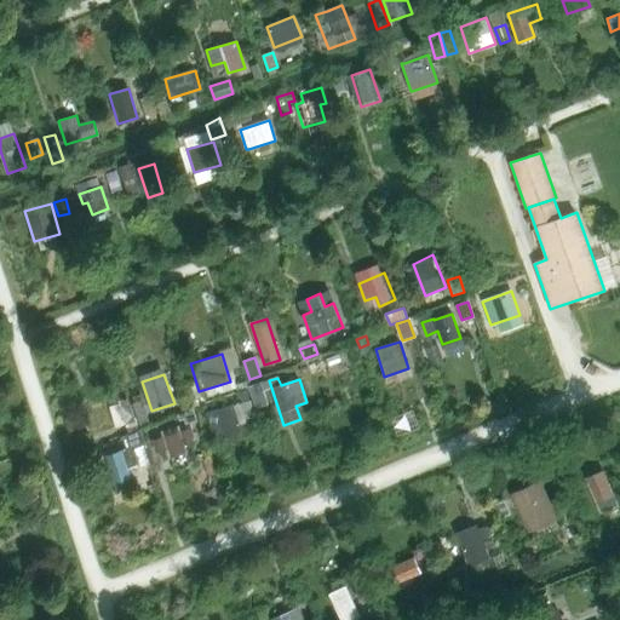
[(260,383),(250,388),(256,407),(267,403),(260,383)]
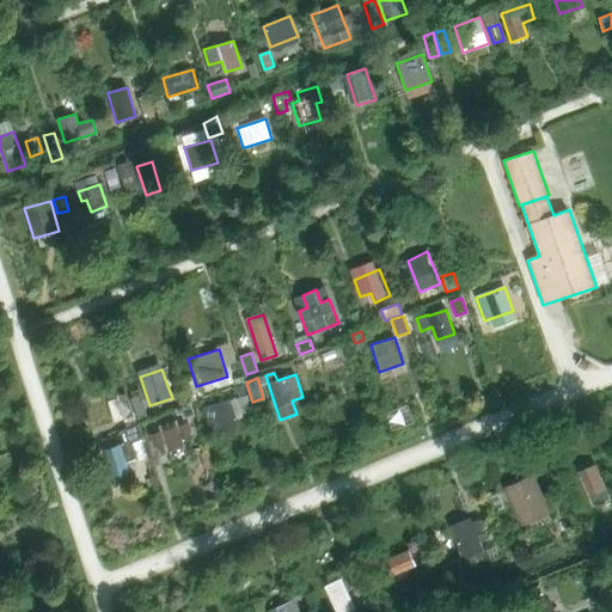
[(242,414),(251,410),(244,385),(232,389),(236,398),(237,398),(242,414)]
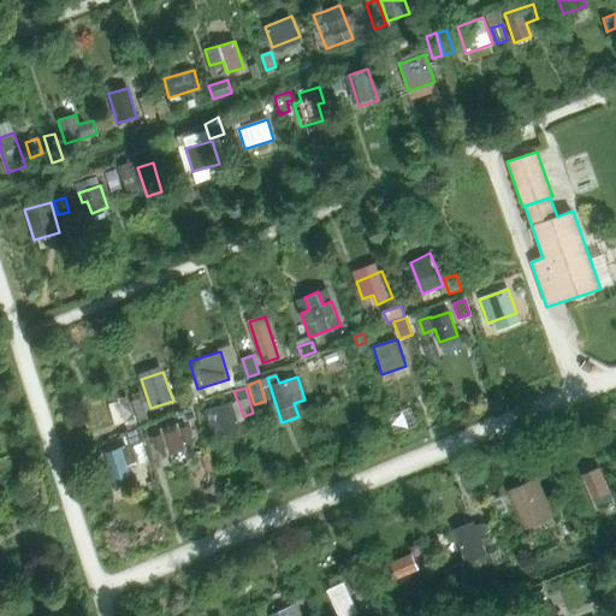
[(126,396),(119,398),(128,427),(136,425),(126,396)]
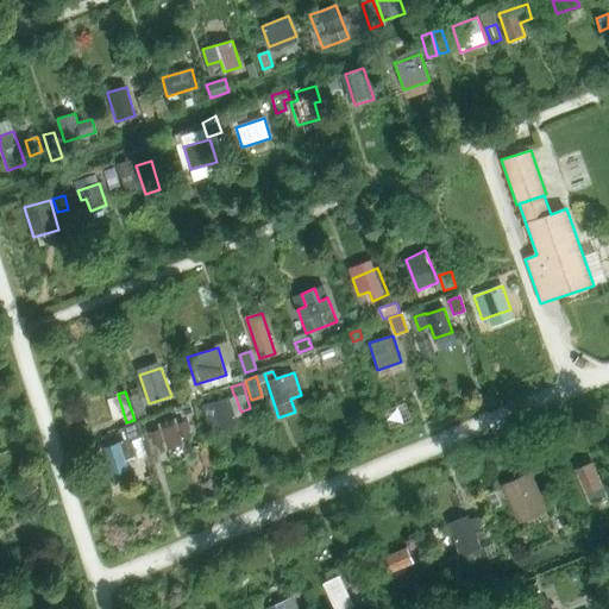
[(140,395),(131,397),(138,418),(146,415),(140,395)]
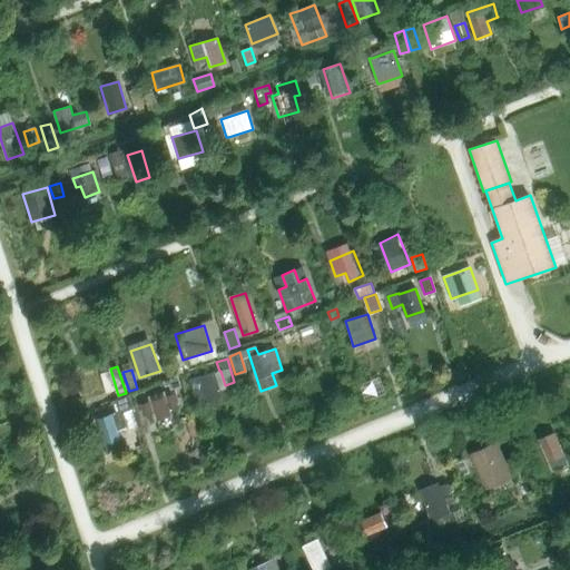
[(214,372),(189,380),(198,405),(223,397),(214,372)]
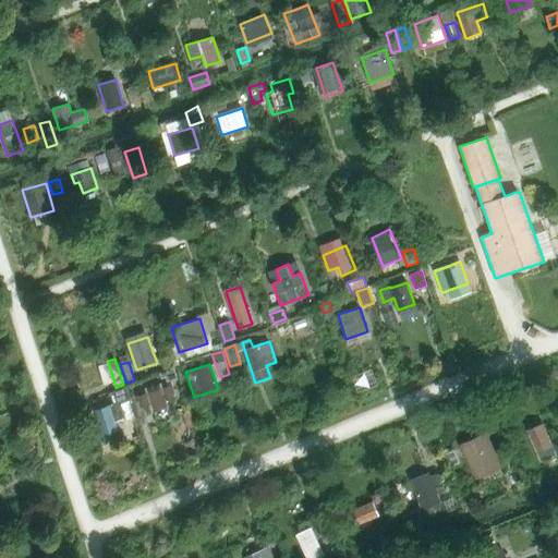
[(174,368),(160,373),(162,377),(166,376),(168,381),(177,378),(174,368)]
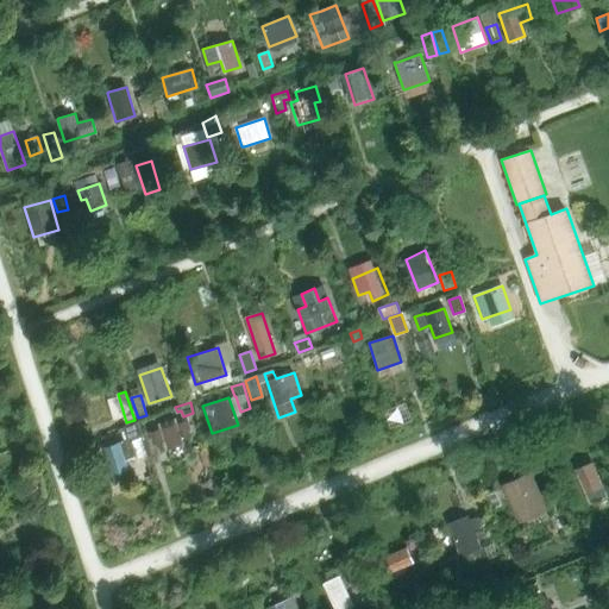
[(161,428),(150,432),(154,444),(165,440),(167,449),(182,444),(180,435),(192,432),(188,421),(177,424),(175,419),(159,424),(161,427),(161,428)]
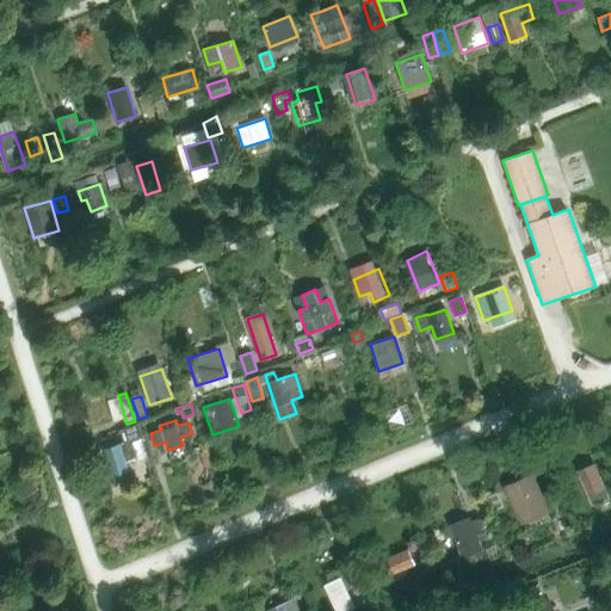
[(119,444),(104,449),(112,476),(113,476),(129,471),(127,461),(137,457),(137,461),(147,457),(141,439),(144,438),(139,424),(124,429),(129,440),(119,444)]
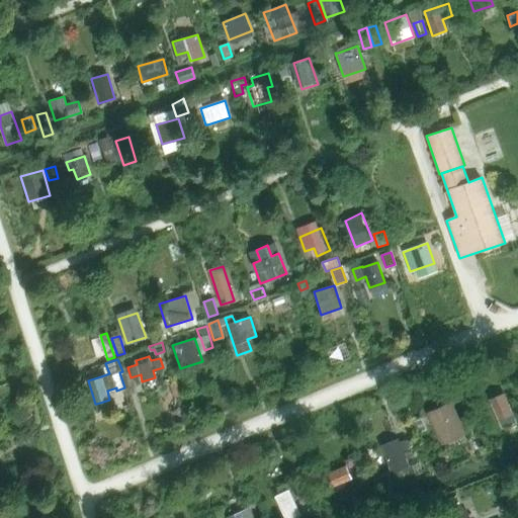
[(176,381),(169,383),(174,397),(180,395),(176,381)]
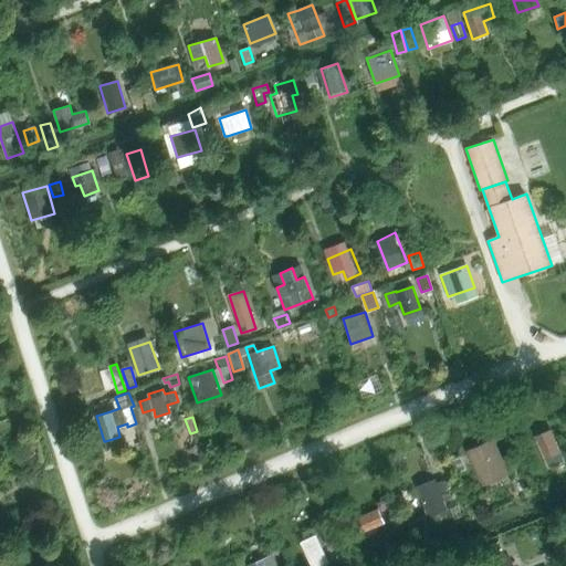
[(536,436),(535,436),(548,468),(564,461),(551,430),(536,436)]
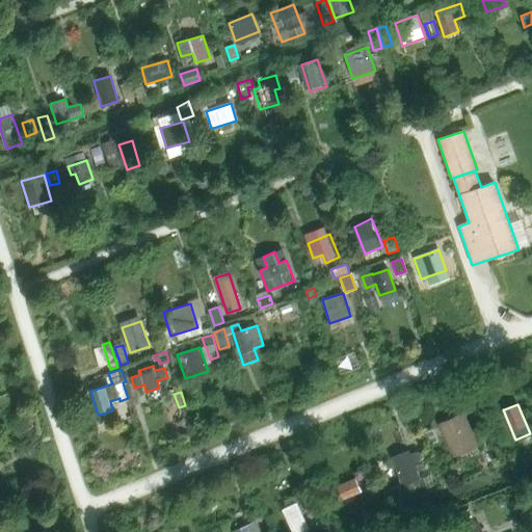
[(463,413),(439,423),(453,456),(478,446),(463,413)]
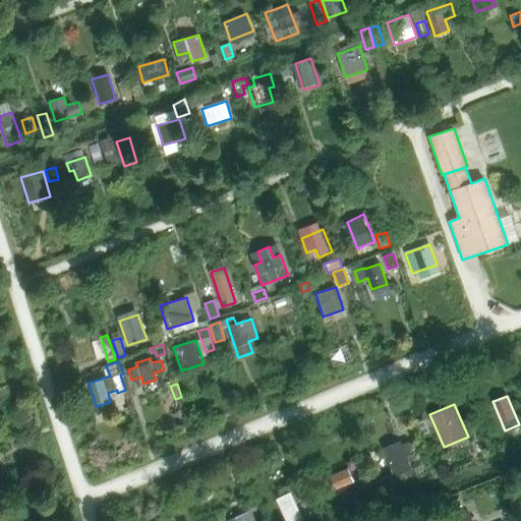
[(428,431),(423,421),(416,424),(420,436),(428,431)]
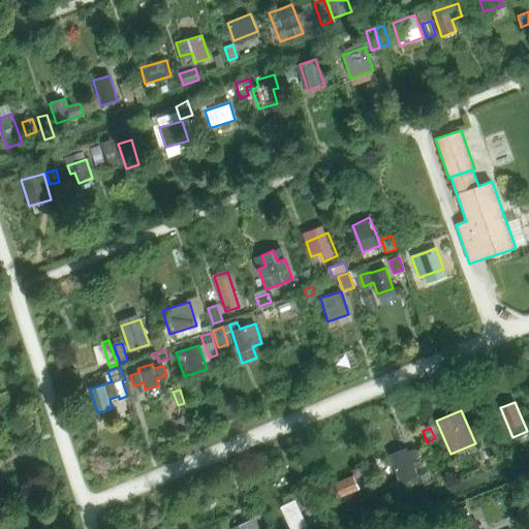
[(391,455),(390,455),(400,484),(417,476),(414,468),(423,465),(415,448),(410,450),(408,452),(406,448),(391,455)]
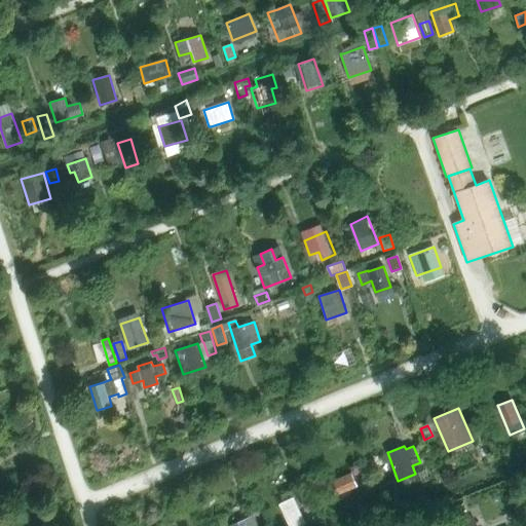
[(351,473),(331,482),(337,494),(357,486),(351,473)]
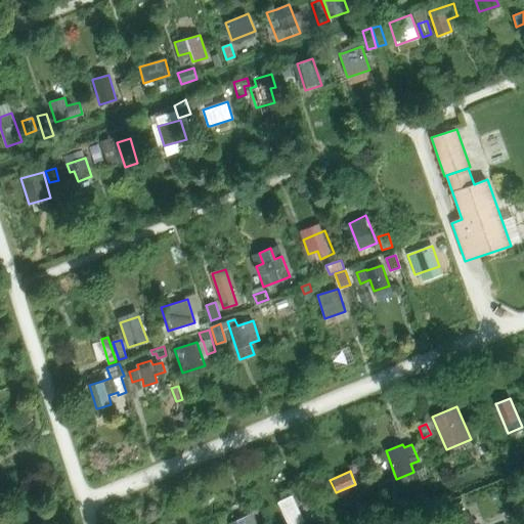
[(395,488),(392,479),(380,483),(384,492),(395,488)]
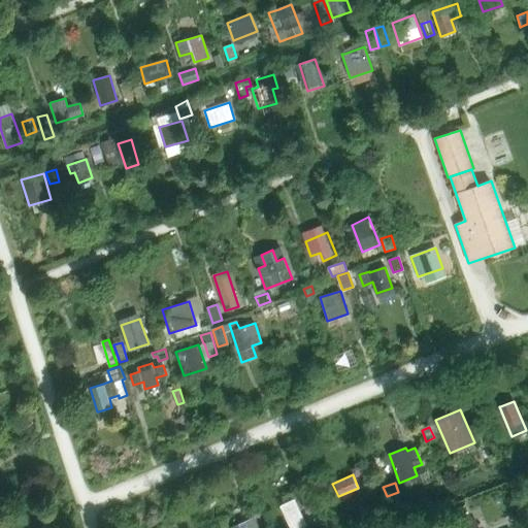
[(294,498),(279,505),(290,527),(300,527),(307,525),(294,498)]
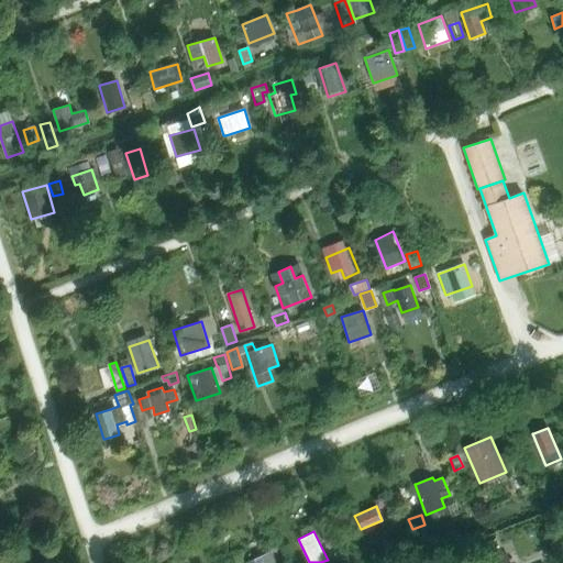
[(349,562),(345,553),(337,558),(338,562),(349,562)]
